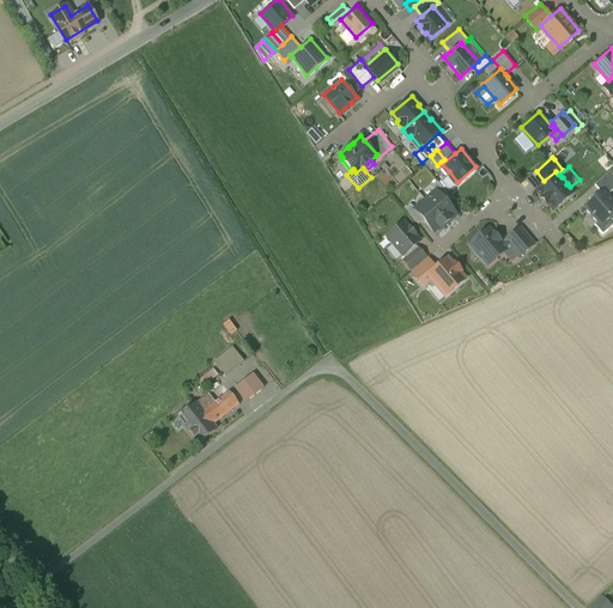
[(612,186),(612,172),(610,169),(594,182),(601,189),(604,187),(607,192),(612,186)]
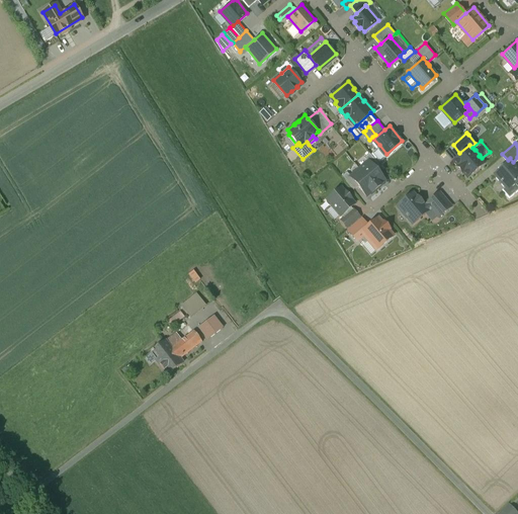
[(378,161),(386,154),(379,145),(370,152),(378,161)]
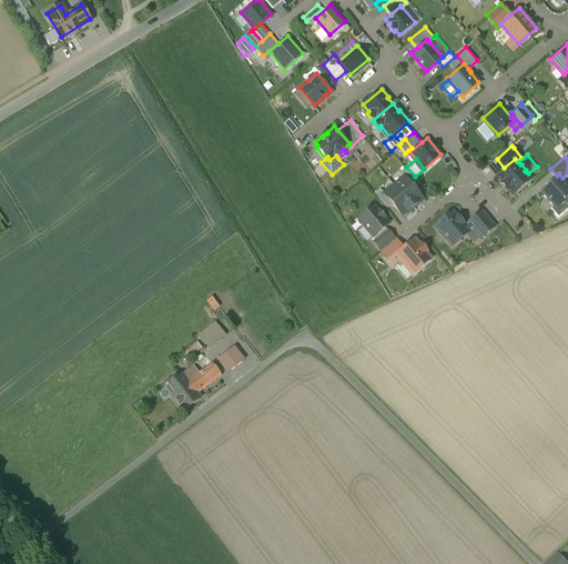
[(517,161),(515,159),(504,168),(497,174),(503,180),(501,181),(506,187),(507,187),(513,192),(530,177),(528,173),(525,171),(526,170),(521,164),(520,164),(518,162),(517,161)]
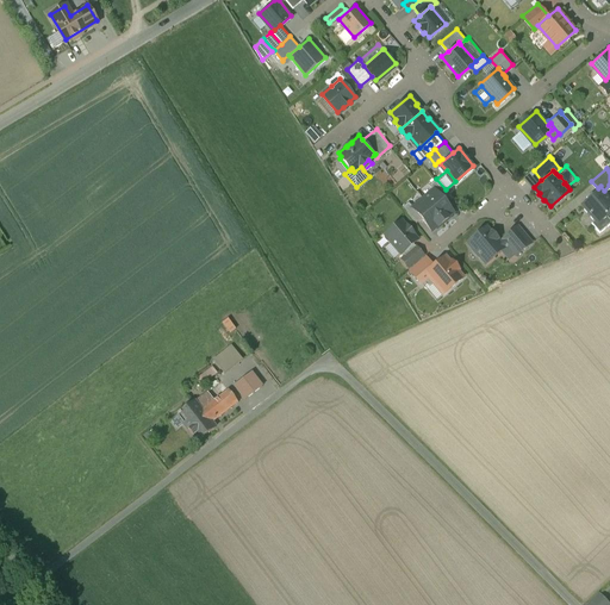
[(436,179),(435,178),(429,182),(434,188),(434,187),(443,198),(448,194),(446,189),(436,179)]
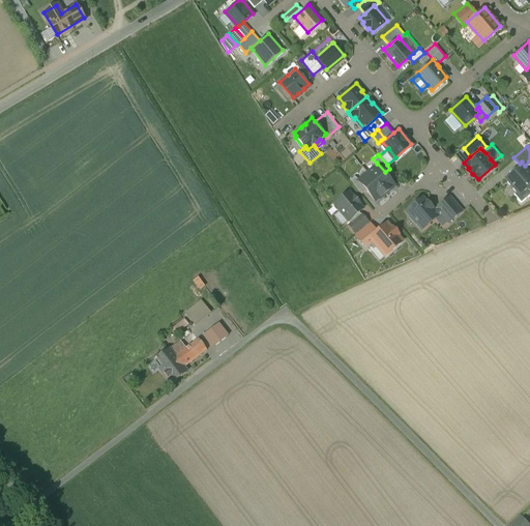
[(529,171),(525,166),(522,162),(520,164),(516,167),(510,171),(504,176),(516,191),(519,194),(527,186),(529,183),(529,171)]
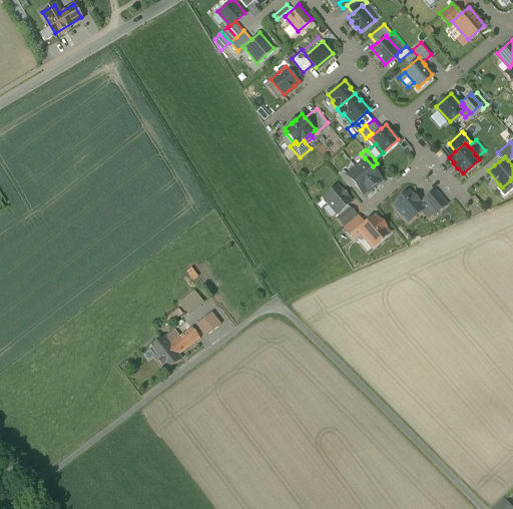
[(373,166),(365,157),(365,158),(356,165),(373,185),(375,183),(375,182),(381,176),(373,166)]
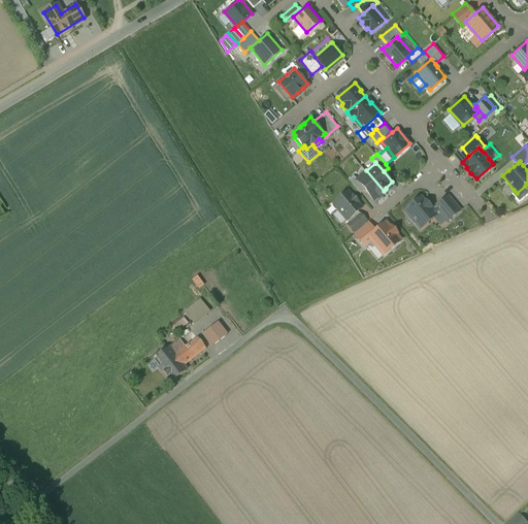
[(384,191),(366,170),(357,177),(357,178),(365,188),(373,197),(378,193),(380,192),(381,193),(384,191)]
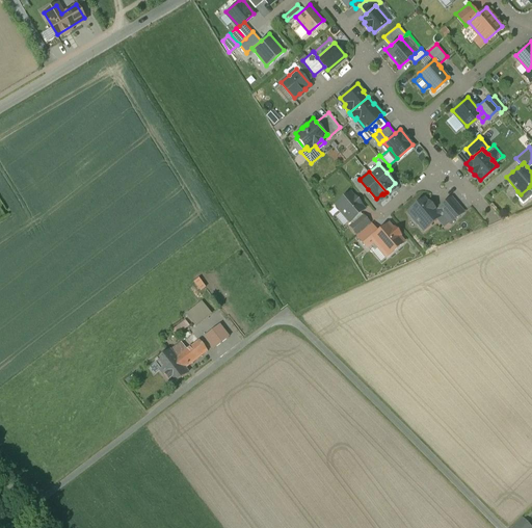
[(360,179),(356,174),(350,179),(363,192),(368,189),(360,180),(360,179)]
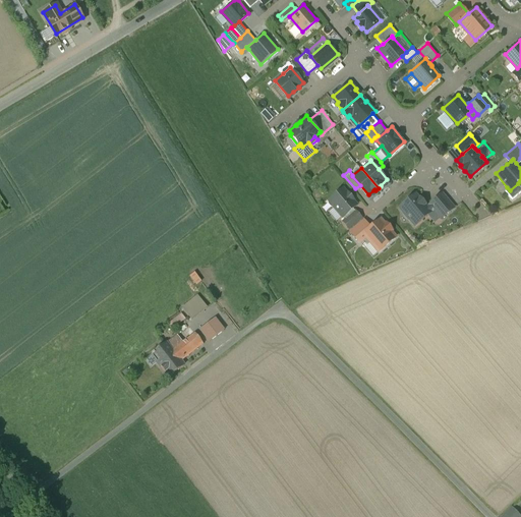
[(520,186),(518,183),(510,190),(507,187),(505,188),(512,196),(520,188),(520,186)]
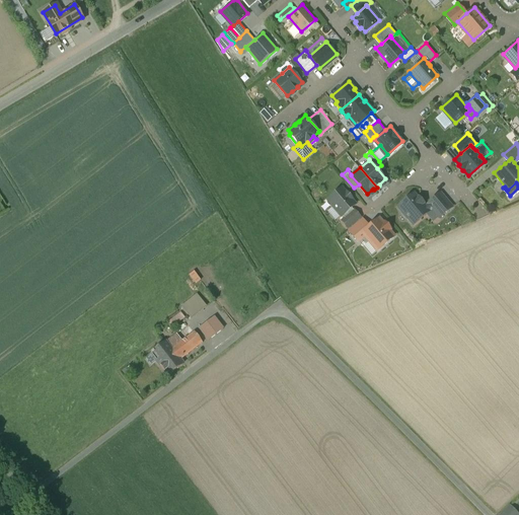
[(345,191),(342,186),(327,198),(342,214),(343,213),(352,205),(355,202),(351,198),(352,197),(346,190),(345,191)]
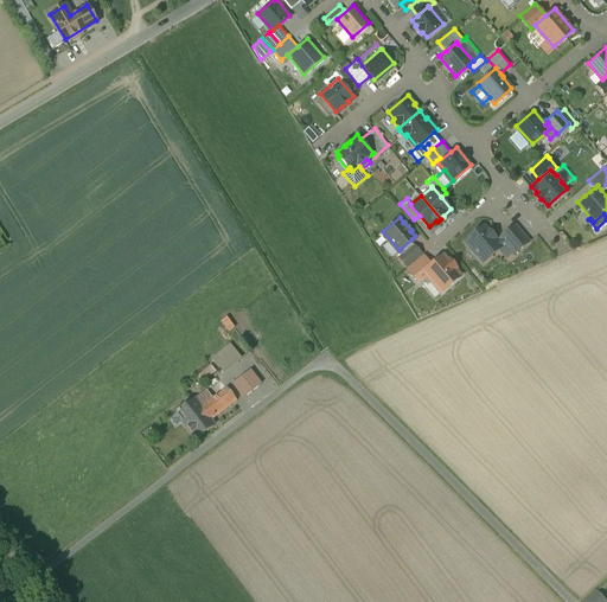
[(515,223),(500,236),(500,237),(505,241),(513,253),(528,239),(515,223)]
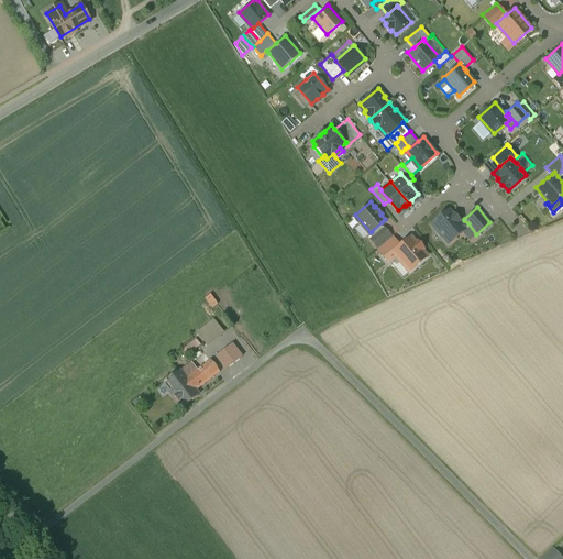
[(449,208),(431,222),(437,228),(435,228),(441,236),(442,234),(448,241),(465,227),(464,227),(468,223),(464,220),(461,222),(459,219),(459,218),(454,212),(453,212),(449,208)]
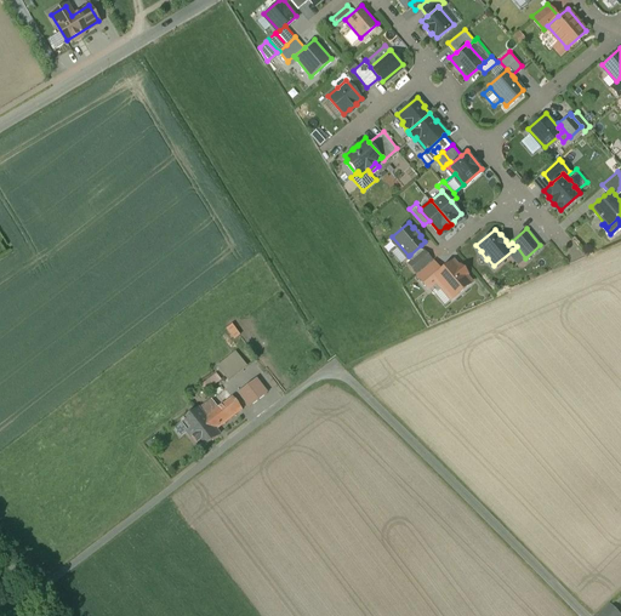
[(421,245),(410,255),(412,258),(409,261),(416,269),(431,257),(421,245)]
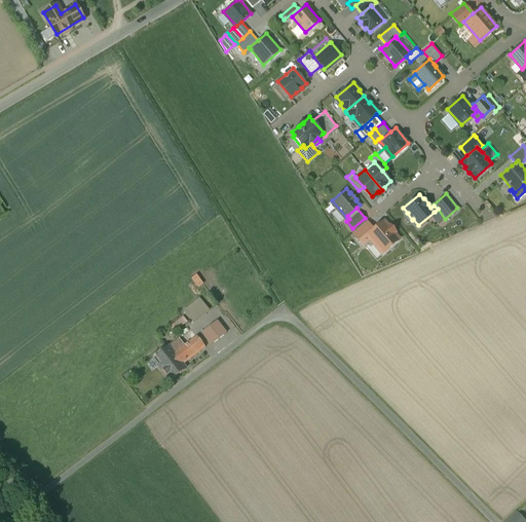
[(363,243),(370,236),(367,233),(374,228),(366,219),(352,230),(363,243)]
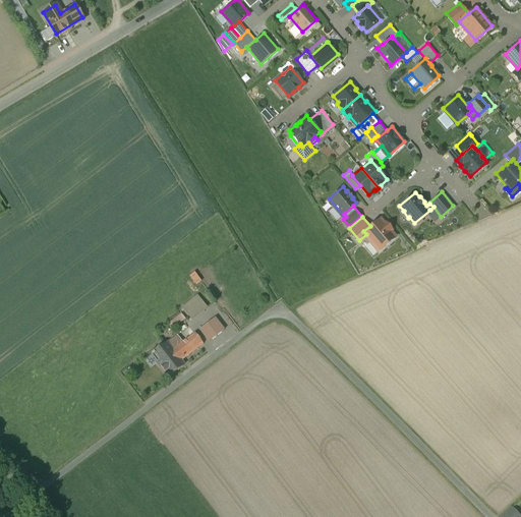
[(385,223),(380,218),(370,226),(363,231),(366,234),(367,235),(379,249),(395,235),(390,229),(391,228),(386,222),(385,223)]
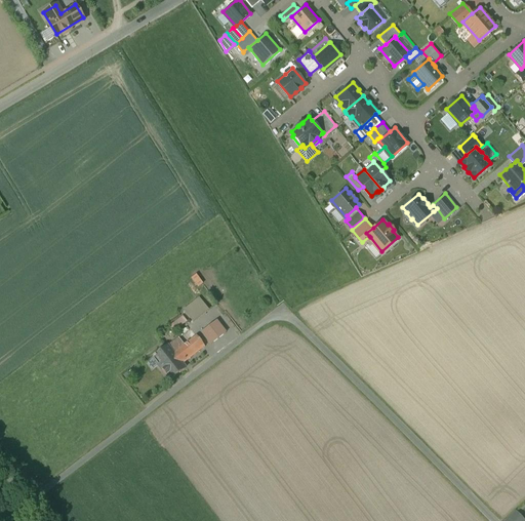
[(375,256),(381,251),(370,237),(364,243),(375,256)]
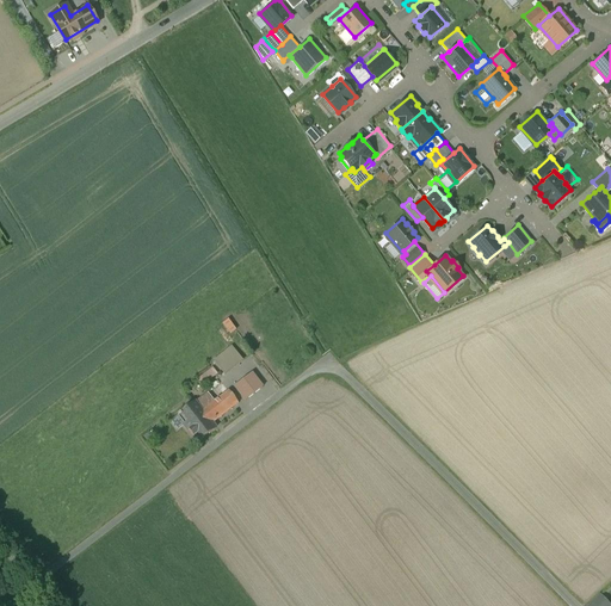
[(235,327),(228,316),(223,320),(230,331),(235,327)]
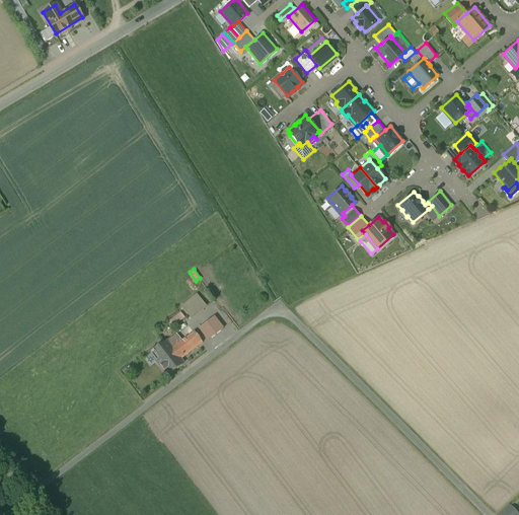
[(197,292),(181,303),(191,315),(205,303),(197,292)]
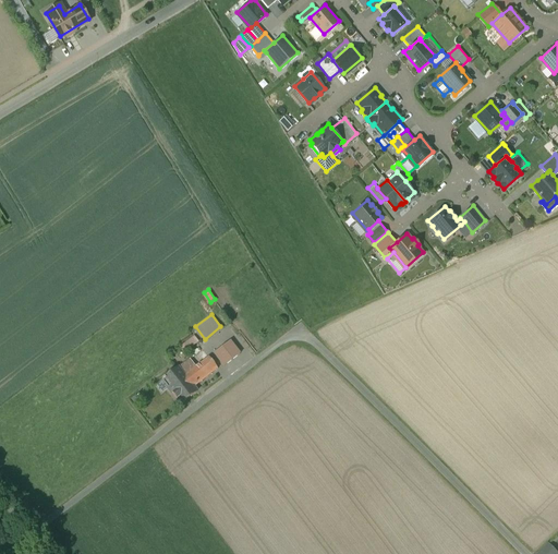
[(229,338),(214,350),(223,363),(240,351),(229,338)]
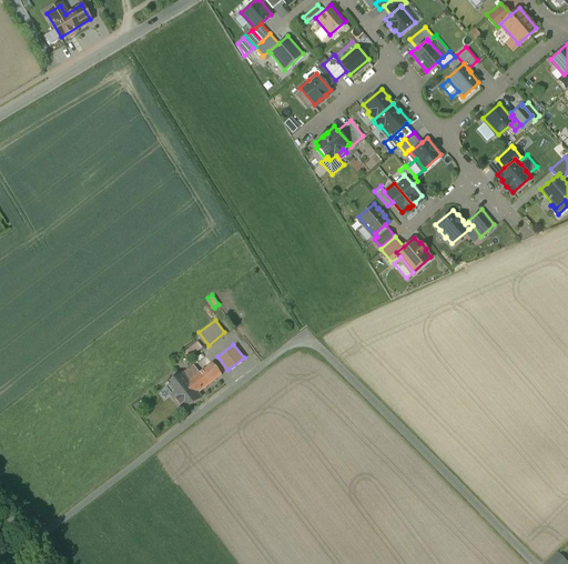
[(211,361),(186,380),(180,372),(164,384),(183,409),(199,395),(195,391),(220,372),(211,361)]
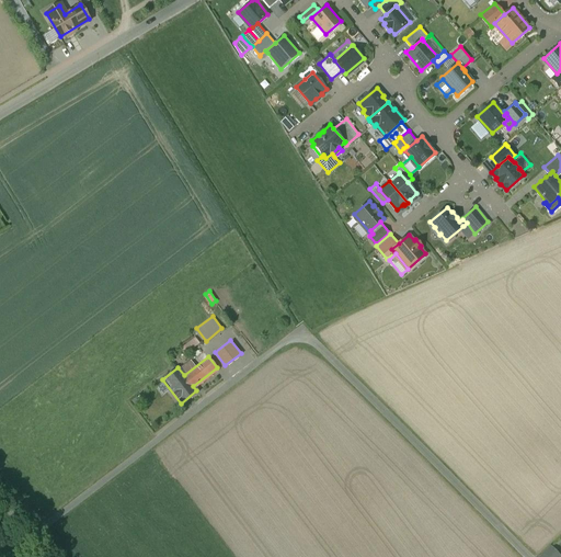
[(550,545),(541,554),(544,556),(553,556),(558,554),(550,545)]
